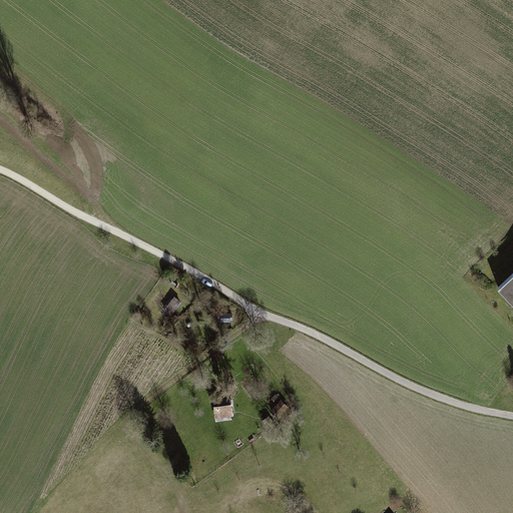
[(512,275),(497,291),(512,308),(512,275)]
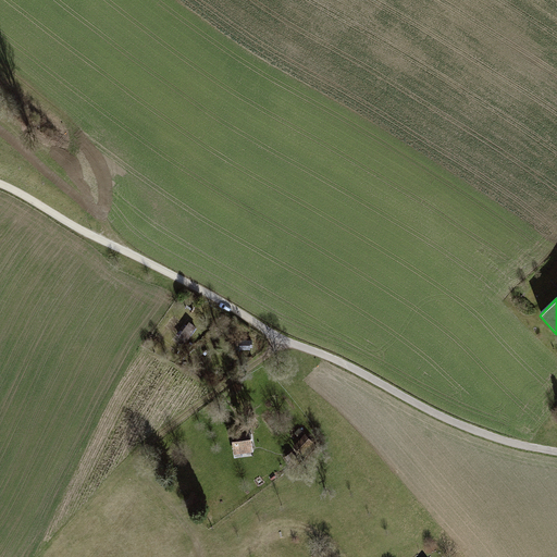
[(189,321),(178,336),(185,341),(196,326),(189,321)]
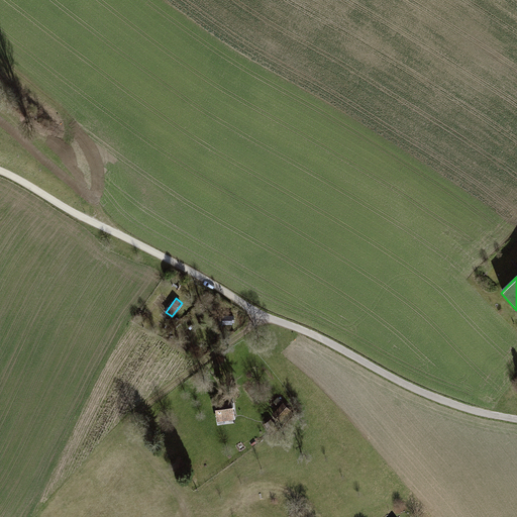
[(234,314),(222,314),(222,322),(234,323),(234,314)]
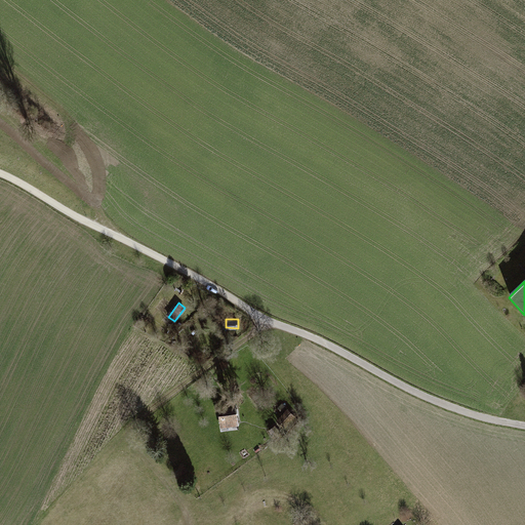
[(286,409),(276,420),(283,427),(293,415),(286,409)]
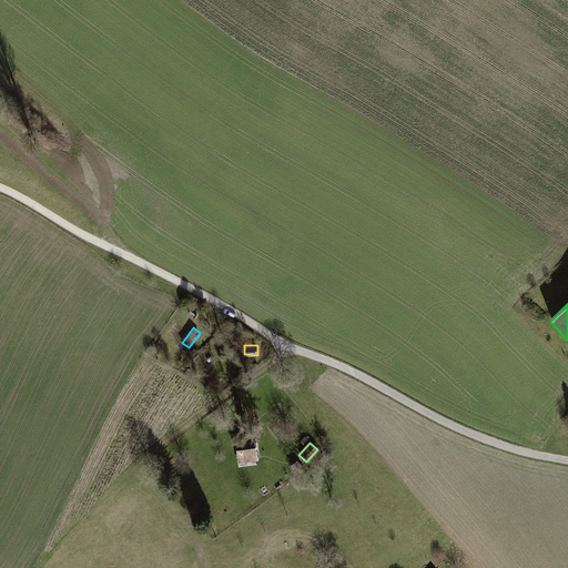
[(236,450),(239,464),(257,462),(256,448),(236,450)]
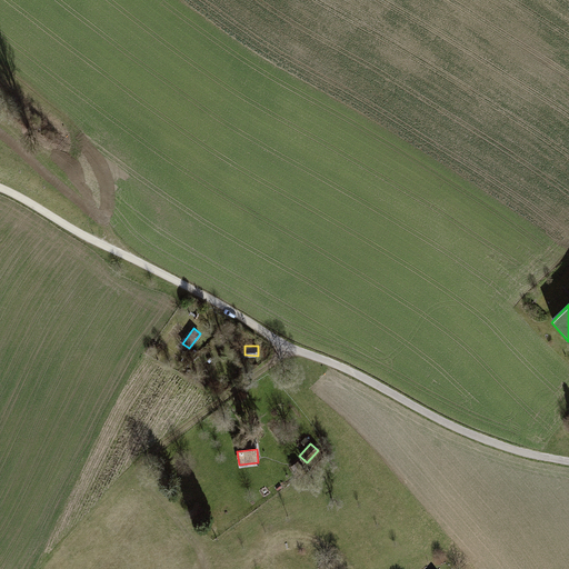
All buildings are outlined.
